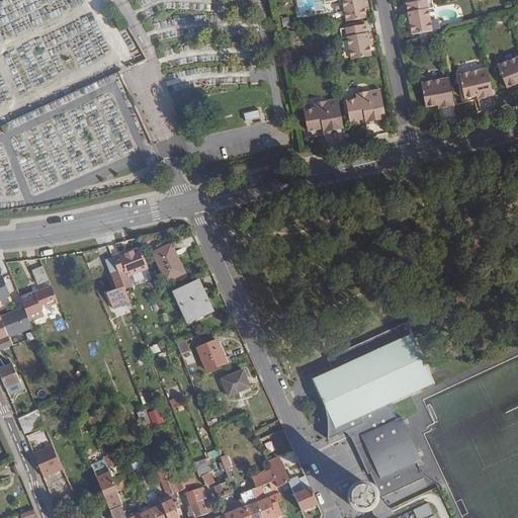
[(342,0),(346,21),(366,18),(365,10),(362,0),(336,0),(337,1),(341,0),(342,0)]
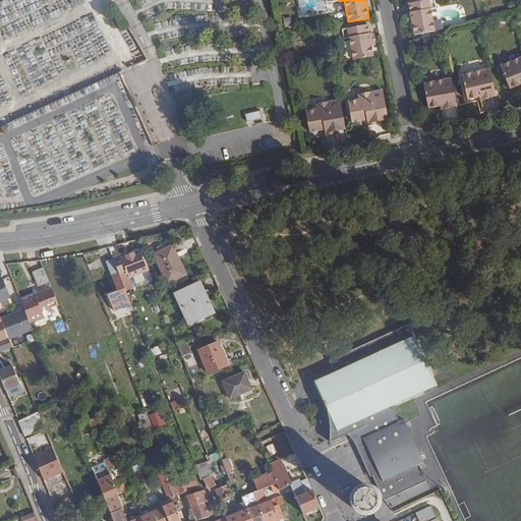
[(411,15),(413,27),(415,35),(436,32),(430,9),(437,8),(435,0),(426,0),(409,3),(411,15)]
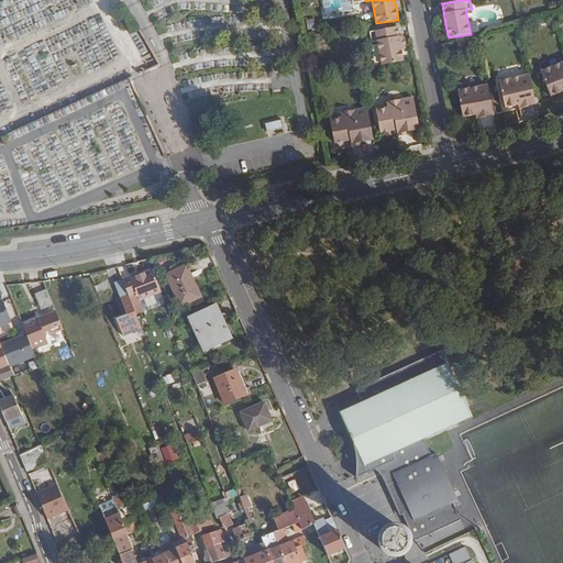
[(382,65),(404,61),(403,53),(399,40),(397,26),(370,32),(372,42),(377,41),(382,65)]
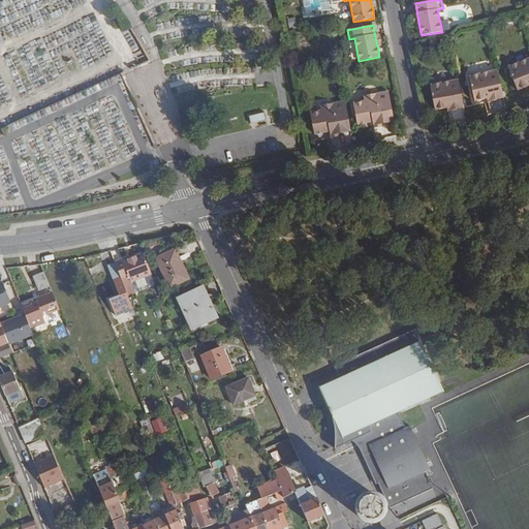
[(518,90),(528,85),(528,57),(508,66),(518,90)]
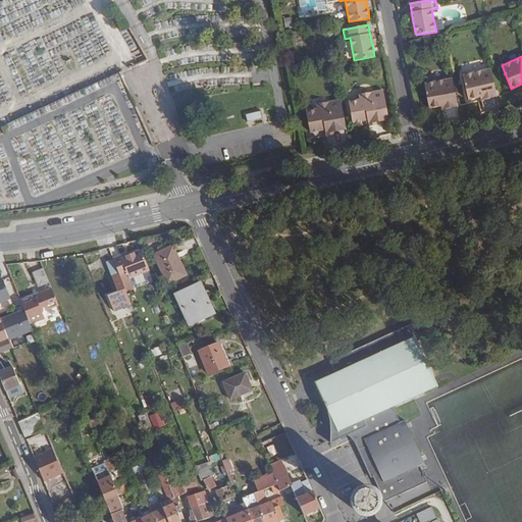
[(469,100),(482,97),(497,94),(490,69),(463,75),(469,100)]
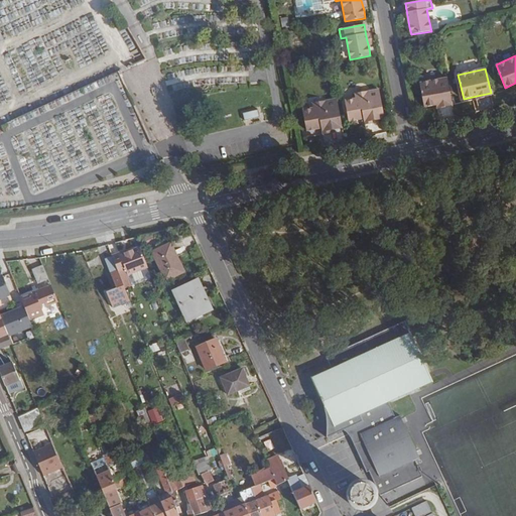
[(452,103),(447,78),(420,83),(424,108),(437,105),(452,103)]
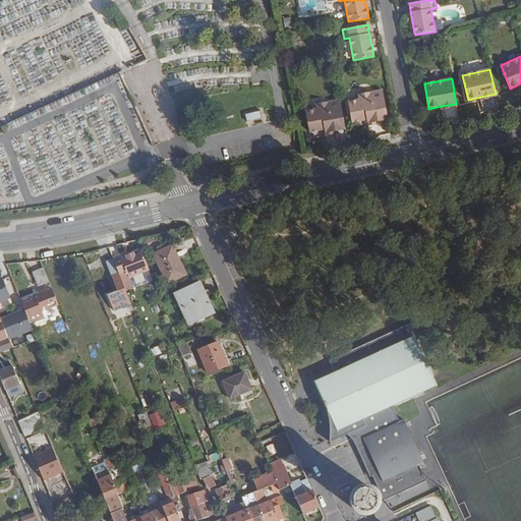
[(362,119),(363,123),(389,119),(383,91),(363,95),(364,98),(348,101),(352,121),(356,120),(362,119)]
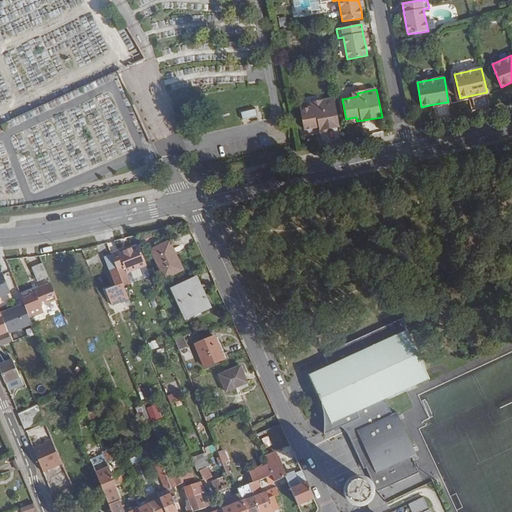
[(315,131),(339,126),(334,99),(315,102),(316,106),(300,109),(304,129),(308,128),(314,127),(315,131)]
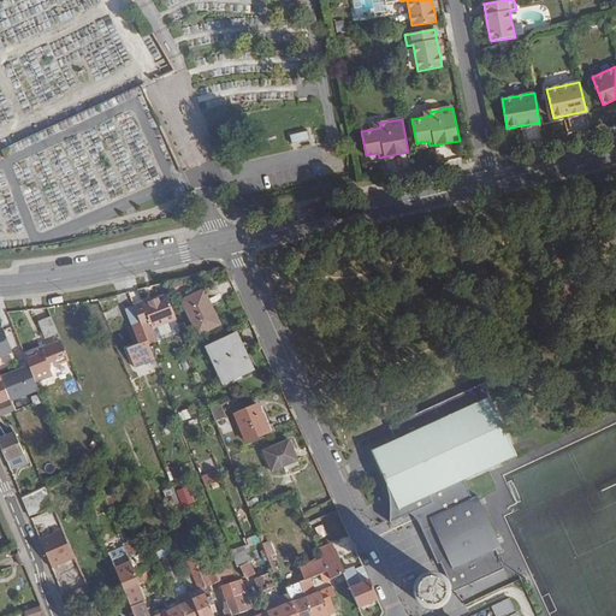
[(291,134),(292,143),(309,141),(308,131),(291,134)]
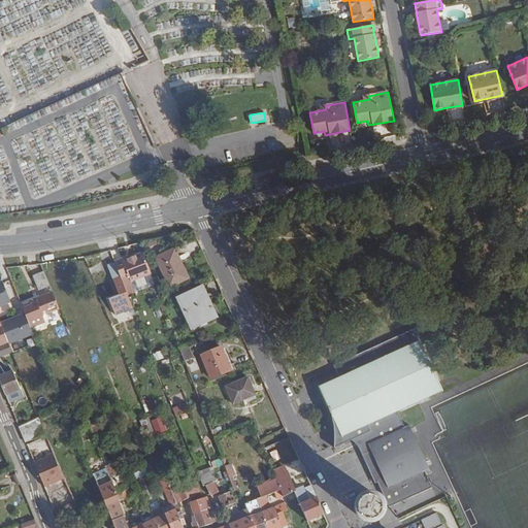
[(116,127),(119,134),(102,140),(109,161),(136,151),(126,124),(116,127)]
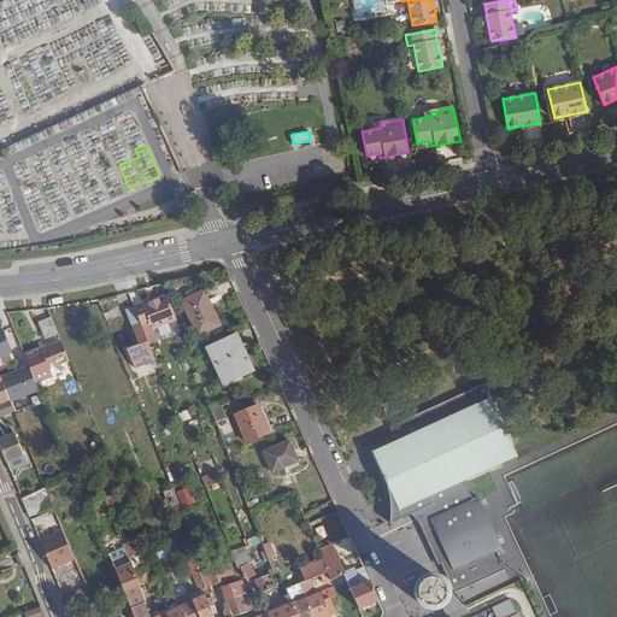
[(381,163),(380,158),(378,153),(371,154),(372,164),(381,163)]
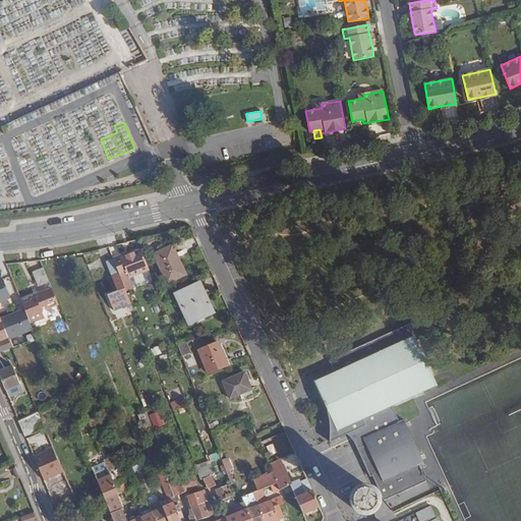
[(174,245),(154,253),(165,282),(185,274),(174,245)]
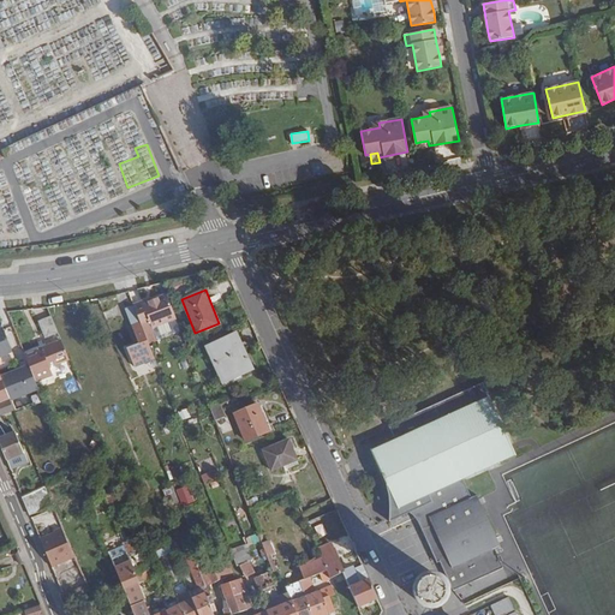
[(145,302),(133,306),(135,309),(141,326),(150,322),(153,329),(177,320),(167,296),(150,302),(147,303),(145,302)]
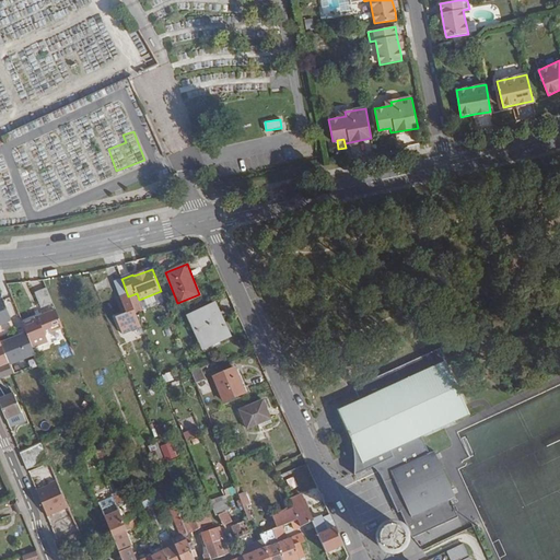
[(128,296),(123,281),(115,283),(127,315),(116,319),(123,336),(141,328),(141,327),(128,296)]
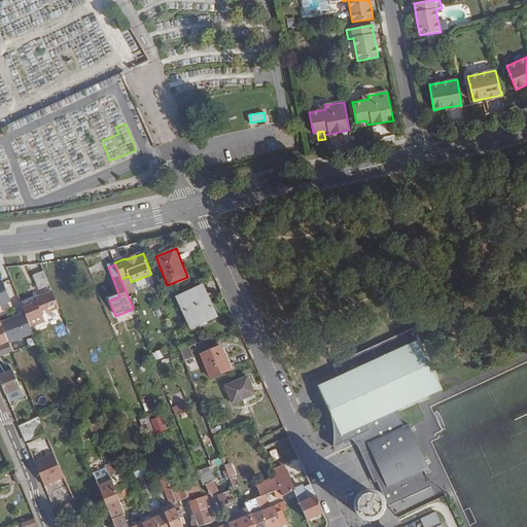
[(38,284),(43,299),(54,294),(47,280),(38,284)]
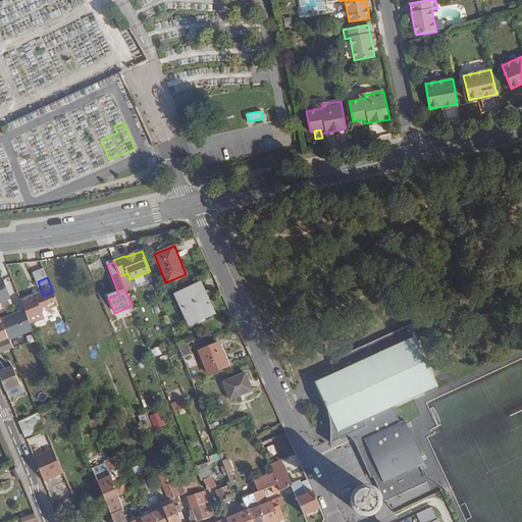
[(202,285),(177,296),(188,322),(213,312),(202,285)]
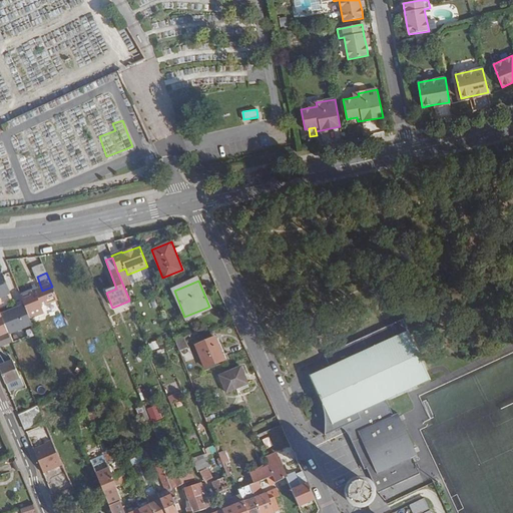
[(4,287),(0,288),(0,311),(12,306),(4,287)]
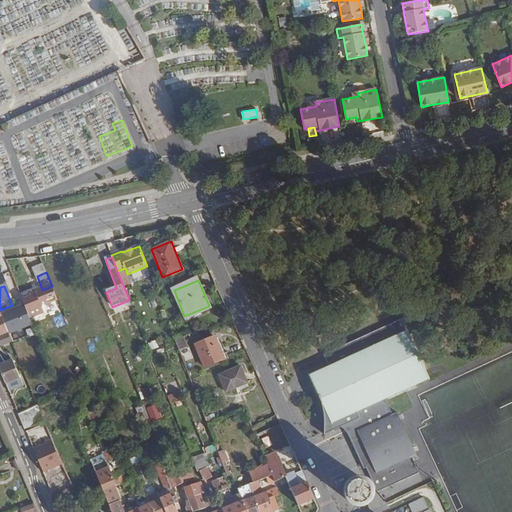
[(25,306),(34,329),(48,323),(45,317),(61,311),(55,295),(25,306)]
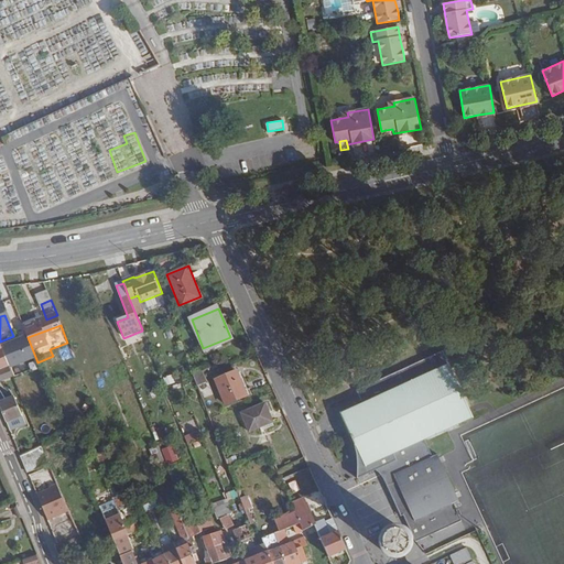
[(31,347),(3,359),(7,367),(11,377),(12,381),(41,369),(40,367),(38,362),(31,347)]
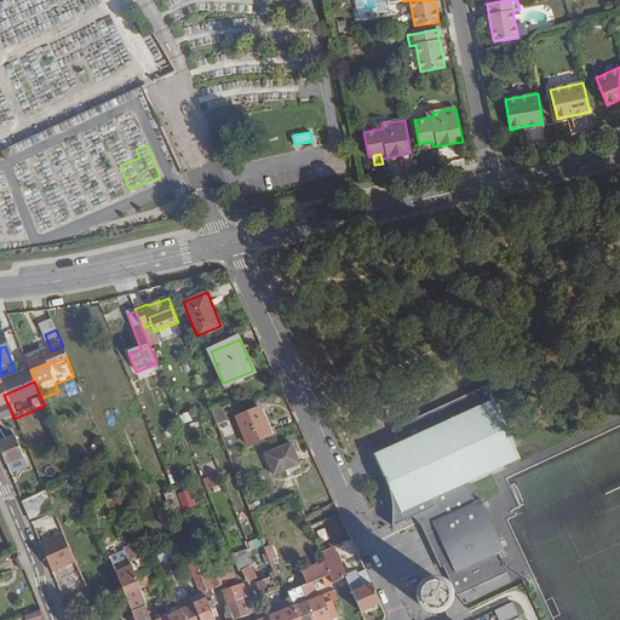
[(426,524),(424,529),(442,568),(445,567),(458,597),(507,574),(499,555),(504,552),(481,500),(475,503),(466,483),(521,459),(487,385),(397,428),(403,441),(397,443),(386,448),(374,454),(388,483),(399,507),(391,511),(391,527),(414,515),(418,514),(426,524)]
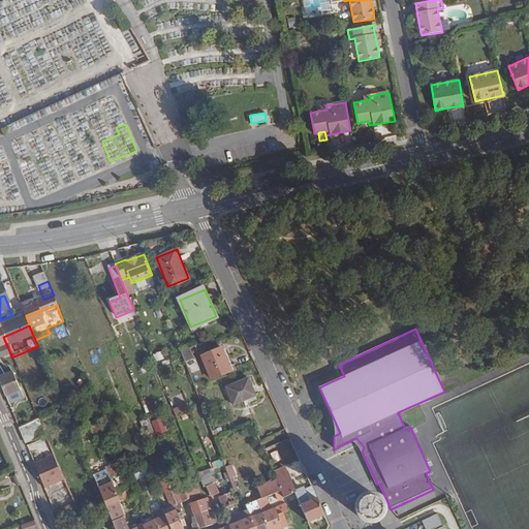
[(76,337),(71,340),(76,351),(82,349),(76,337)]
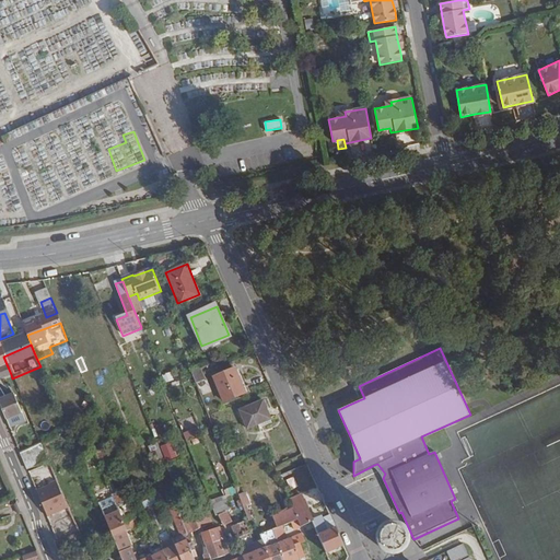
[(7,364),(0,366),(0,377),(11,374),(7,364)]
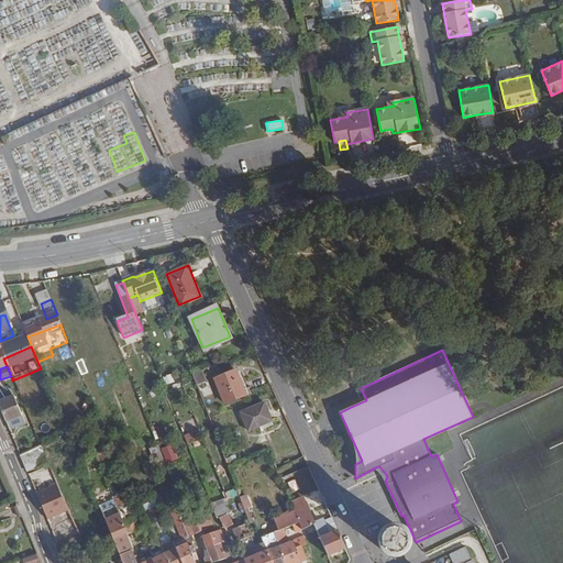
[(235,370),(214,378),(224,404),(246,395),(235,370)]
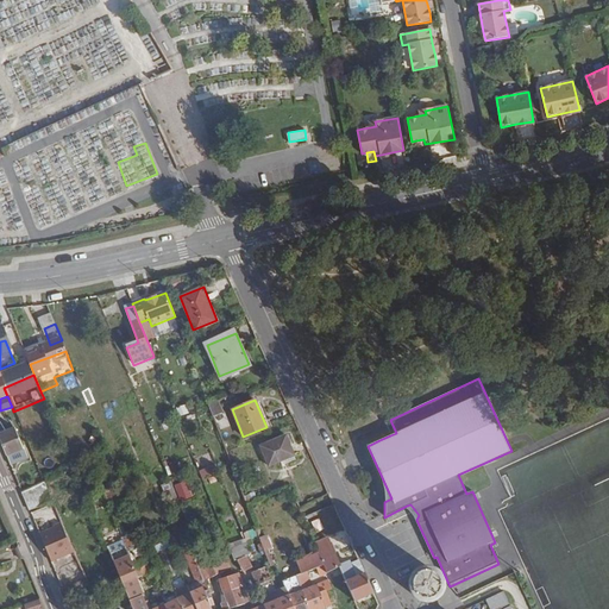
[(218,401),(208,405),(213,415),(221,412),(218,401)]
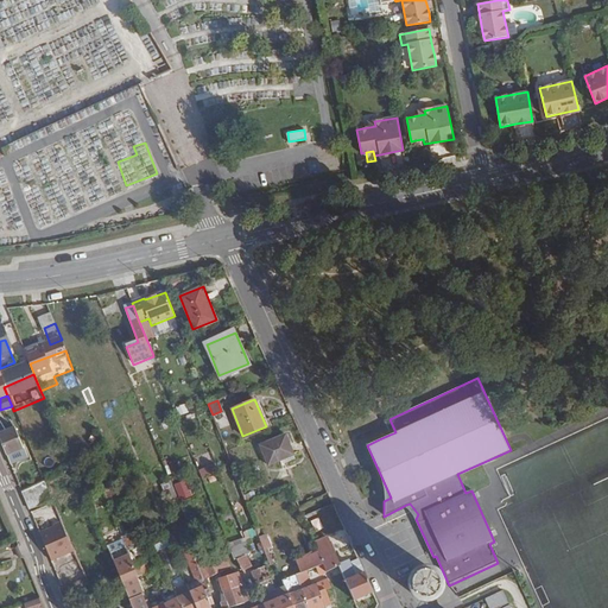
[(179,416),(189,412),(185,404),(176,407),(179,416)]
